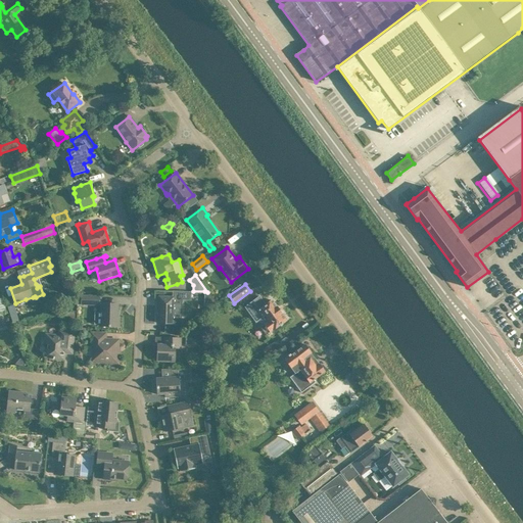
[(204,291),(203,303),(209,307),(216,301),(207,292),(204,291)]
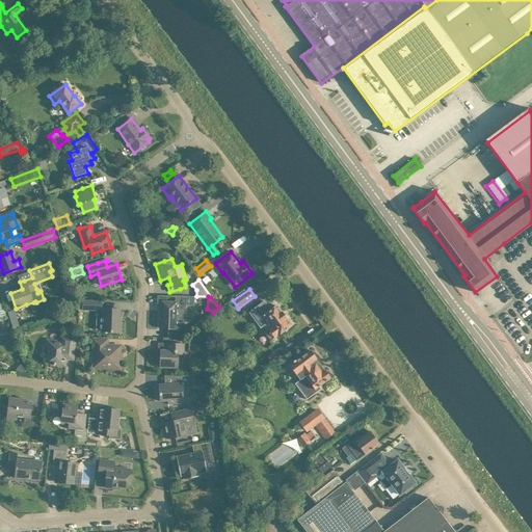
[(88,300),(83,300),(79,300),(79,310),(101,311),(102,301),(88,300)]
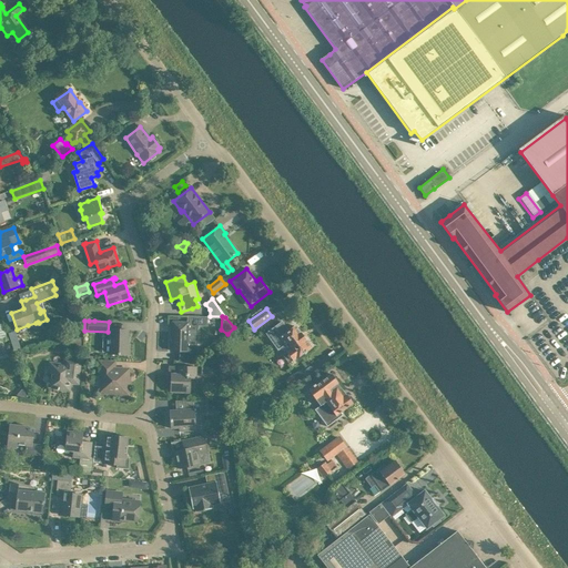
[(294,359),(302,354),(311,347),(295,326),(288,331),(282,322),(266,334),(288,363),(293,359),(294,359)]
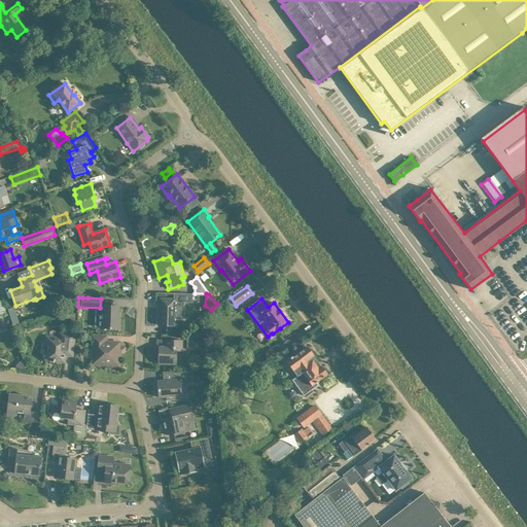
[(174,300),(161,300),(160,326),(166,326),(166,336),(176,336),(182,331),(183,306),(174,306),(174,300)]
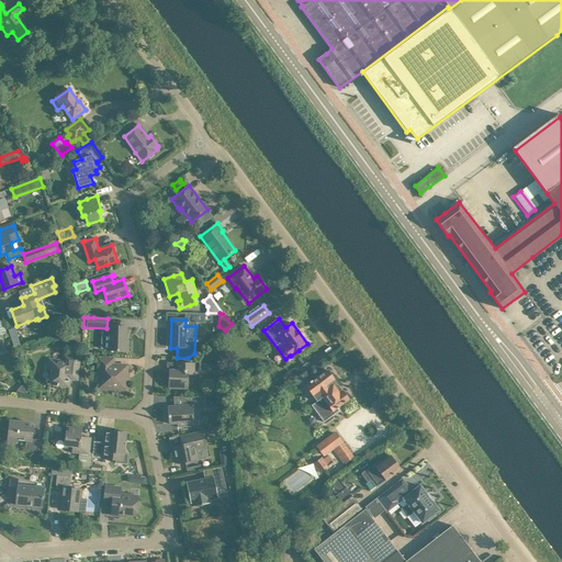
[(126,327),(115,326),(110,326),(109,351),(128,351),(128,343),(126,343),(126,327)]
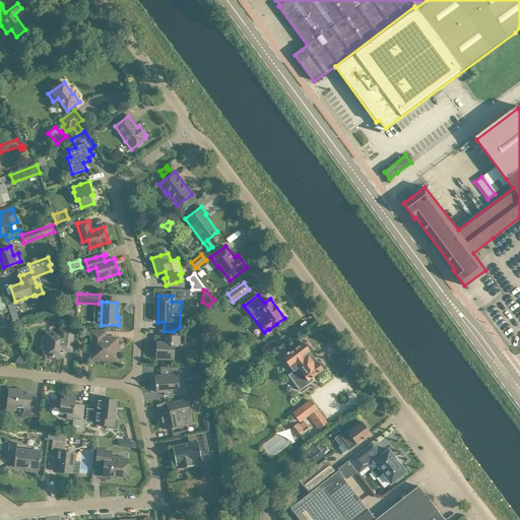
[(72,347),(73,337),(74,331),(59,329),(58,334),(46,332),(45,341),(47,342),(46,354),(52,354),(52,356),(63,359),(65,346),(72,347)]
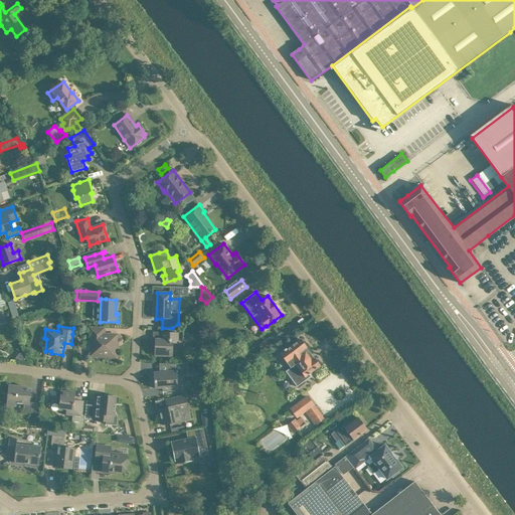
[(104,328),(94,328),(90,328),(90,334),(91,334),(90,357),(109,357),(109,359),(117,359),(118,350),(116,350),(117,335),(104,334),(104,328)]
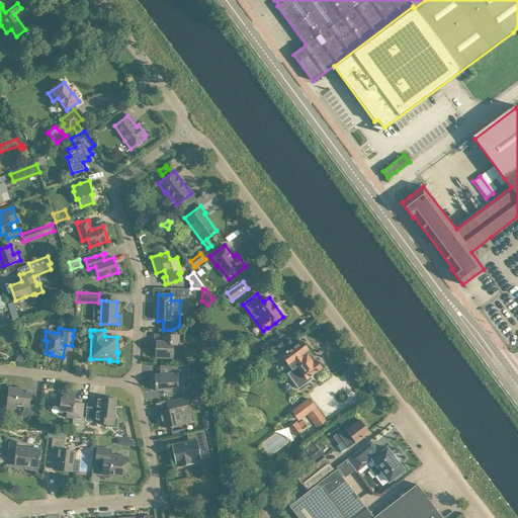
[(285,331),(273,339),(277,344),(288,336),(285,331)]
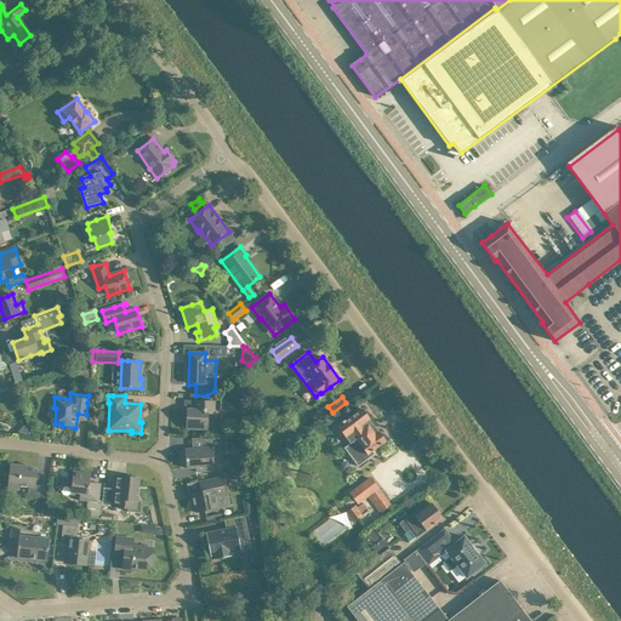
[(221,399),(221,409),(243,410),(243,406),(221,399)]
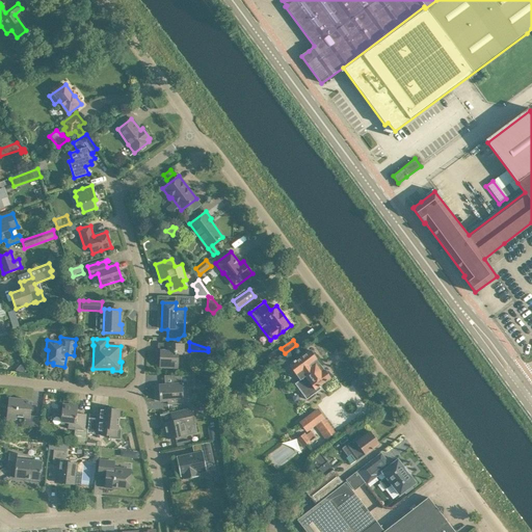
[(159,368),(169,368),(178,368),(178,354),(183,354),(184,344),(166,344),(166,350),(160,350),(159,368)]
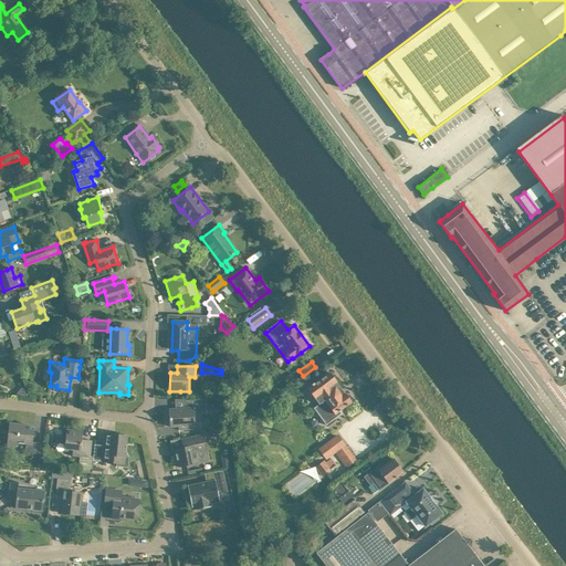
[(0,387),(17,390),(19,373),(0,369),(0,387)]
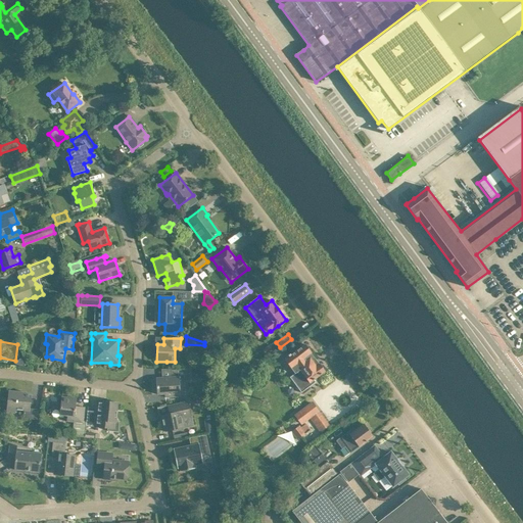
[(310,383),(317,378),(325,372),(304,344),(284,359),(298,378),(297,380),(302,387),(310,383)]
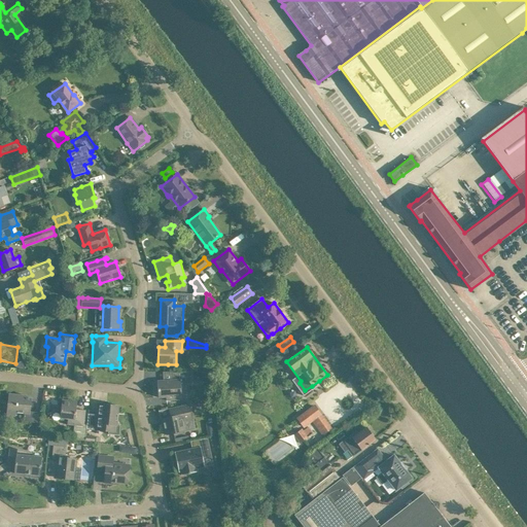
[(192,373),(172,372),(173,380),(157,381),(159,397),(167,397),(167,400),(181,399),(180,384),(192,383),(192,373)]
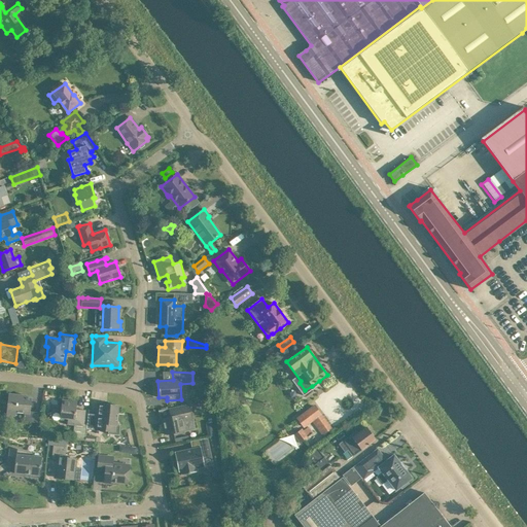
[(24,421),(37,422),(38,412),(30,412),(31,398),(26,398),(27,396),(8,394),(5,419),(6,419),(6,415),(15,416),(15,413),(24,414),(24,421)]
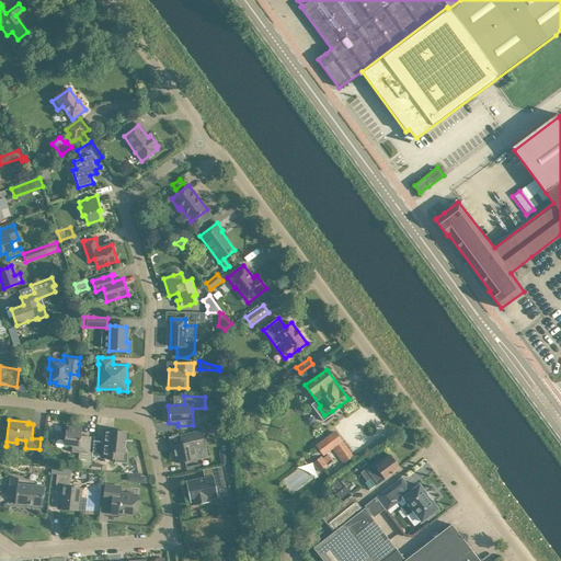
[(66,425),(65,436),(64,445),(72,446),(71,453),(89,454),(91,437),(81,436),(82,427),(66,425)]
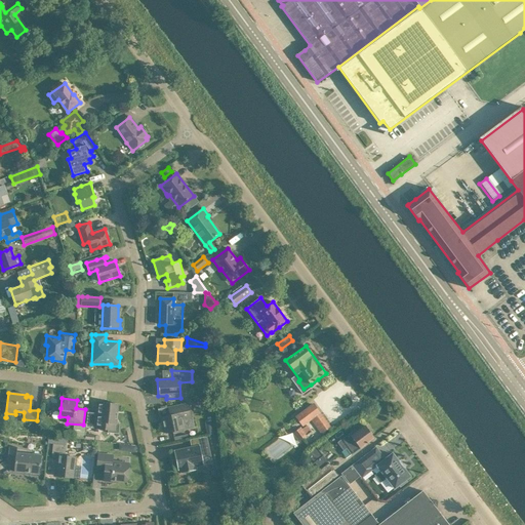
[(87,413),(86,427),(94,428),(94,429),(108,431),(108,433),(119,434),(120,423),(116,423),(118,404),(105,403),(97,402),(96,402),(96,404),(95,413),(95,414),(87,413)]
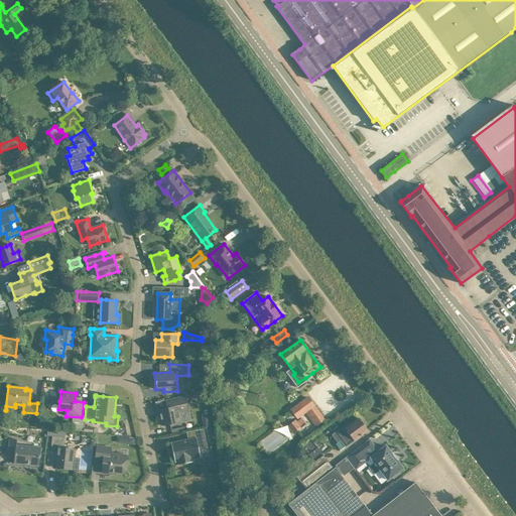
[(163,426),(172,424),(182,422),(180,413),(188,411),(185,396),(164,400),(166,408),(160,409),(161,414),(160,414),(163,426)]
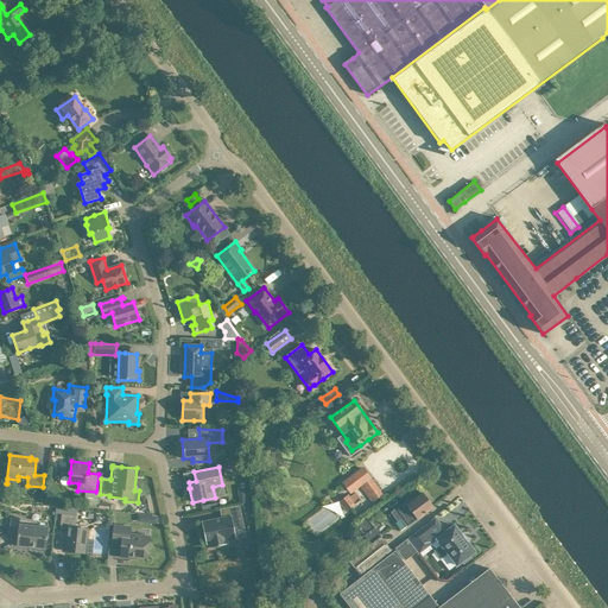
[(363,489),(373,482),(362,468),(343,482),(350,492),(360,485),(363,489)]
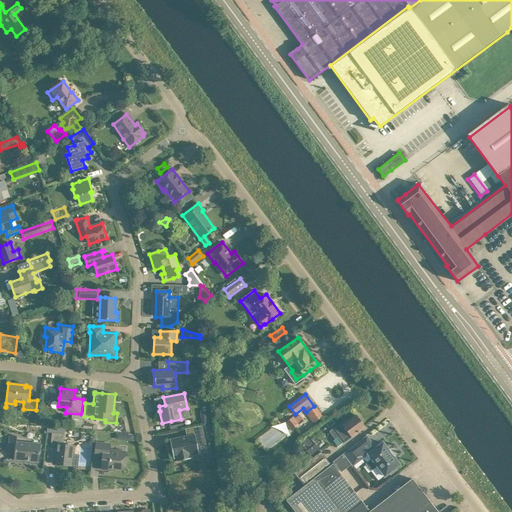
[(285,422),(291,430),(303,421),(299,415),(294,418),(292,416),(285,422)]
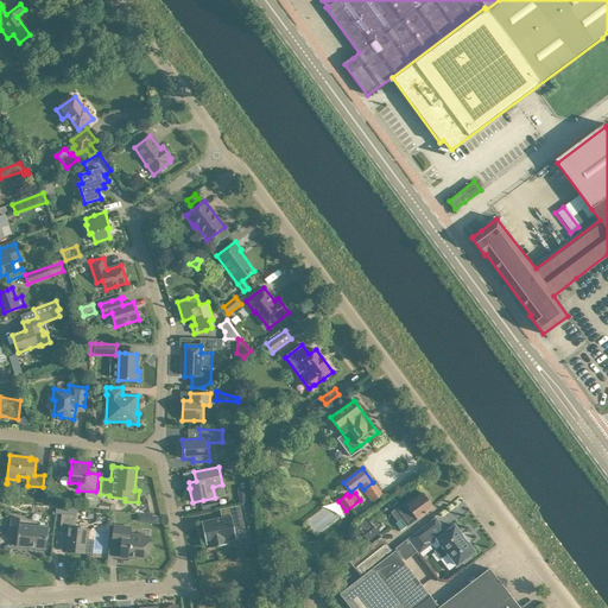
[(392,512),(393,514),(398,521),(401,519),(407,526),(434,507),(423,493),(413,501),(411,498),(392,512)]
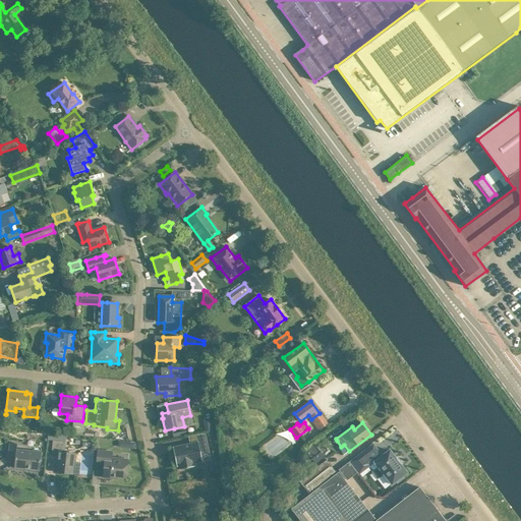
[(214,430),(207,432),(209,442),(216,440),(214,430)]
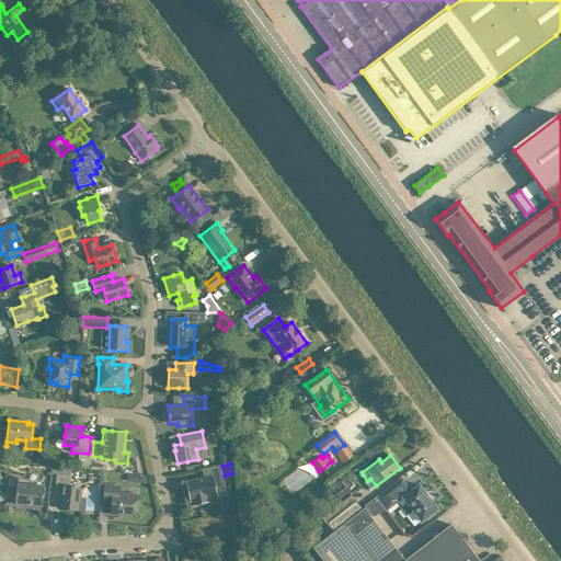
[(221,467),(214,468),(203,470),(205,478),(185,482),(190,503),(193,502),(193,506),(210,502),(209,499),(218,497),(216,489),(226,487),(221,467)]
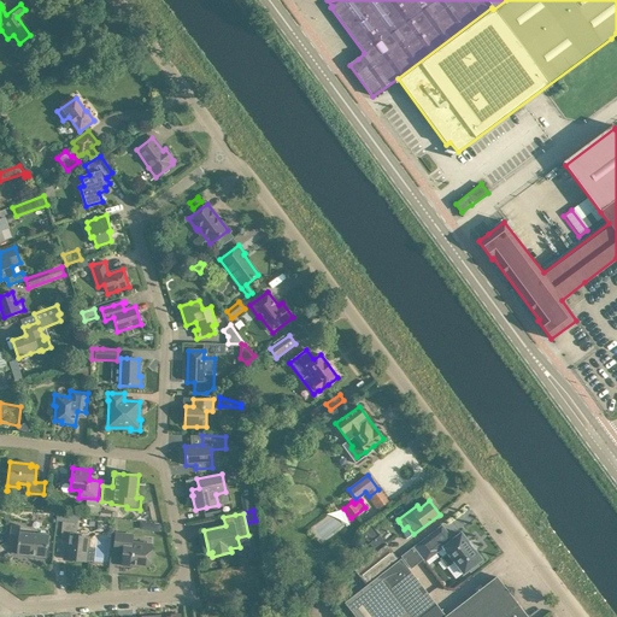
[(84,562),(86,550),(87,538),(76,536),(77,523),(62,522),(62,528),(60,540),(69,540),(66,559),(84,562)]
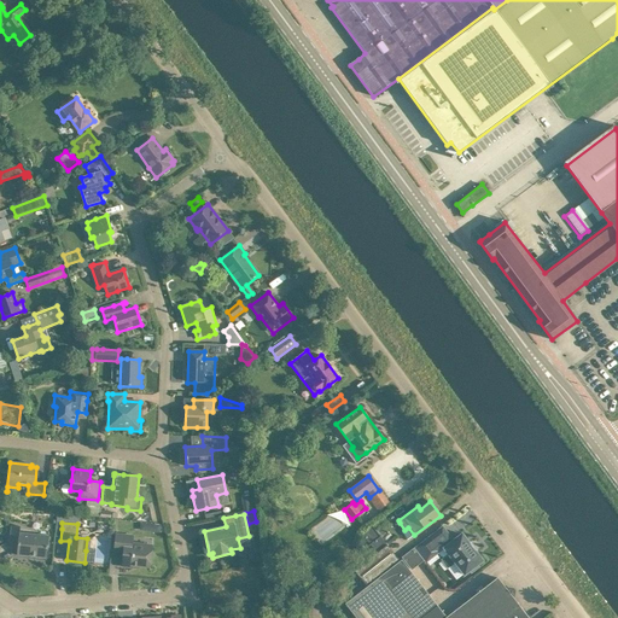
[(19,532),(21,526),(11,525),(10,542),(18,542),(17,555),(46,558),(48,536),(19,532)]
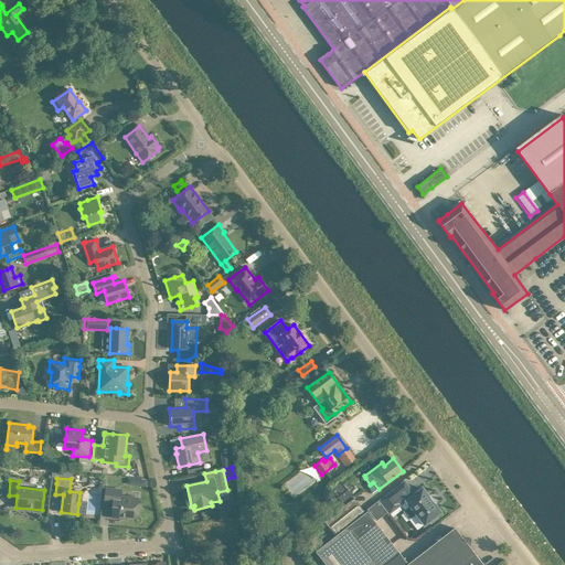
[(331,487),(344,505),(323,521),(334,534),(363,511),(340,480),(331,487)]
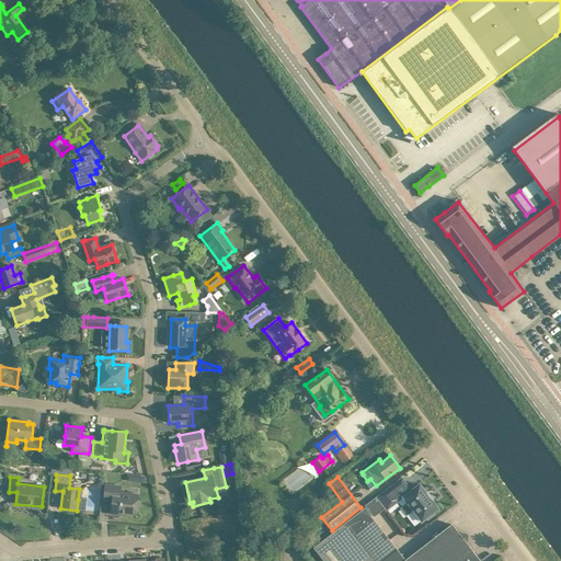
[(426,518),(427,521),(435,515),(433,513),(437,508),(431,500),(432,500),(427,493),(426,492),(425,493),(420,484),(402,497),(421,522),(426,518)]
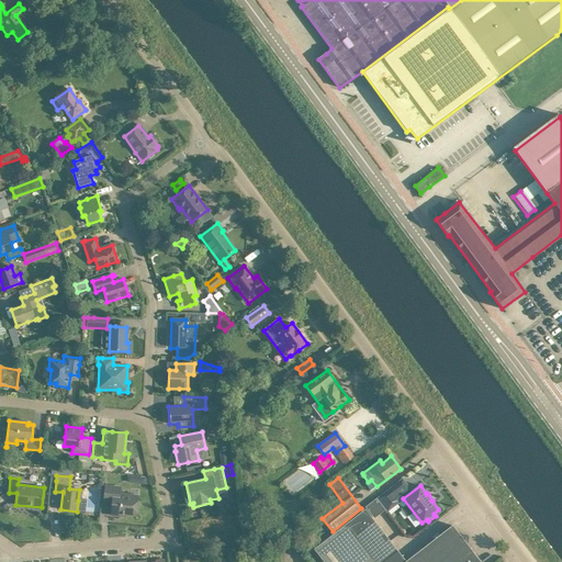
[(105,486),(104,490),(103,501),(112,502),(111,515),(121,516),(121,514),(135,516),(137,496),(120,494),(121,487),(105,486)]
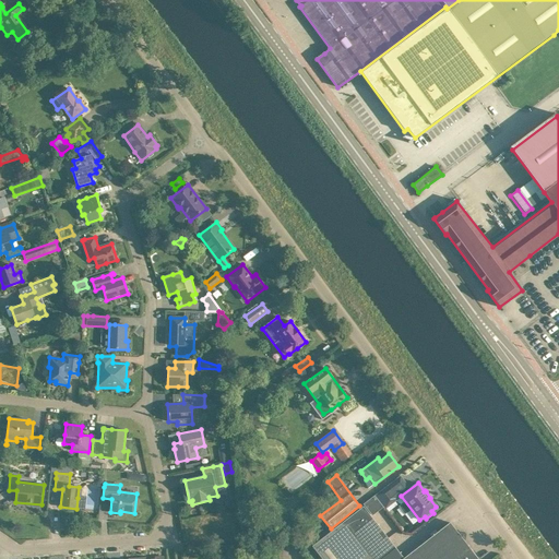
[(400,498),(389,484),(375,496),(384,509),(400,498)]
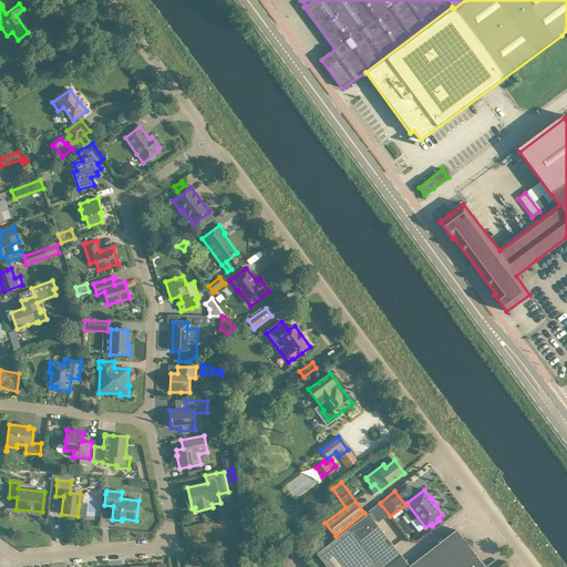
[(408,566),(409,566),(368,514),(317,554),(327,566),(408,566)]
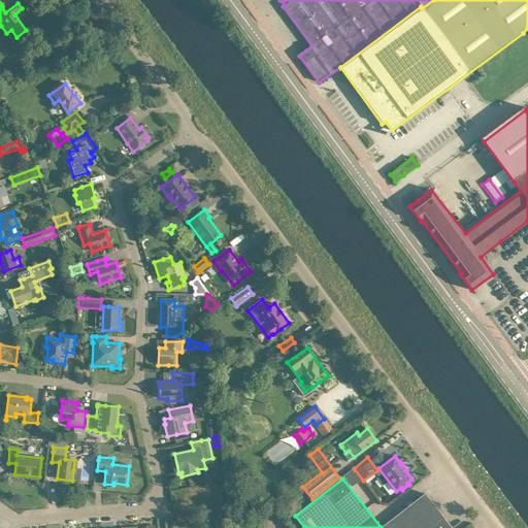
[(380,527),(452,527),(446,519),(444,519),(425,493),(380,527)]
